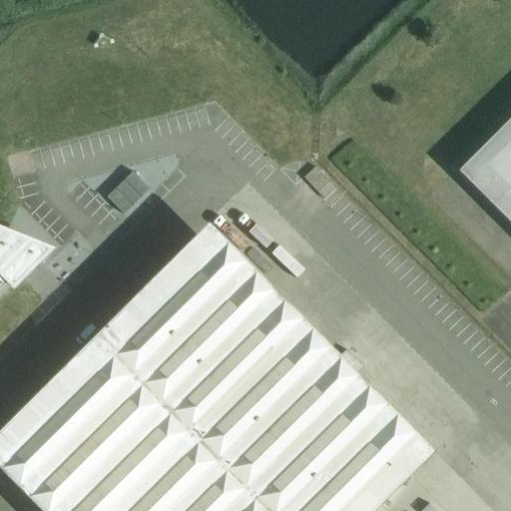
[(510,117),(460,169),(460,170),(510,220),(510,117)]
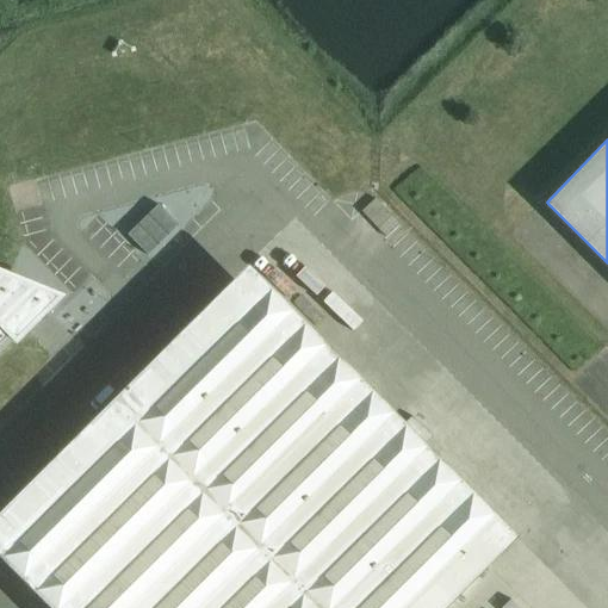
[(377,197),(364,210),(379,227),(394,213),(377,197)]
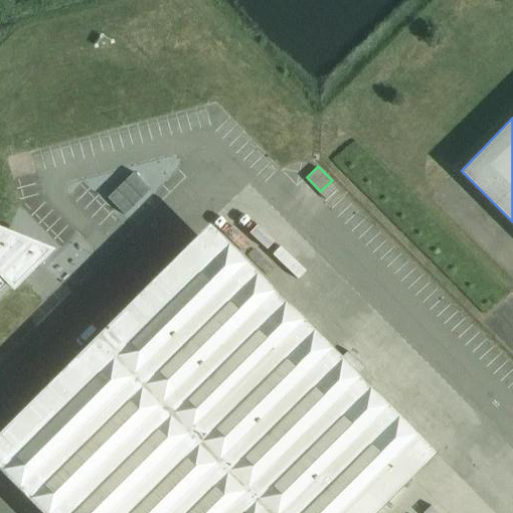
[(0,290),(10,280),(15,285),(51,248),(0,227),(0,290)]
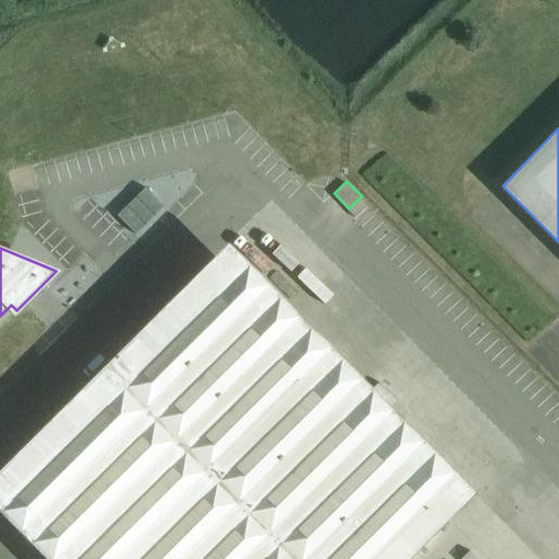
[(0,469),(0,511),(47,558),(410,558),(447,523),(198,273),(0,469)]
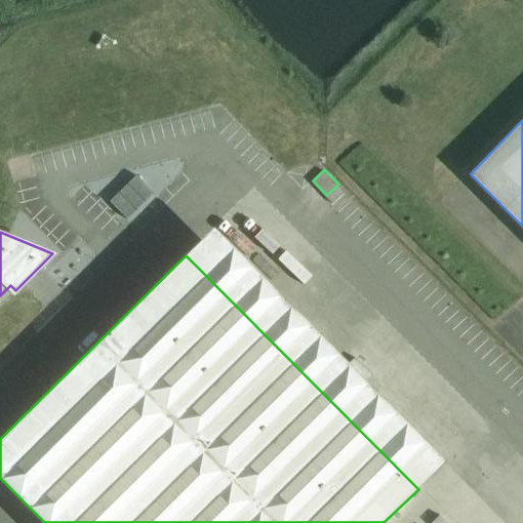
[(447,460),(439,469),(444,475),(453,467),(447,460)]
